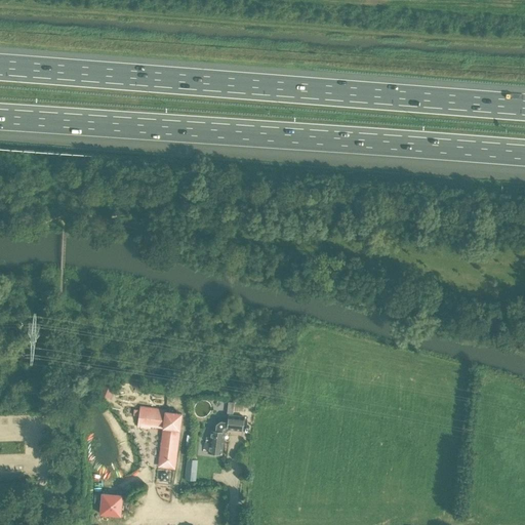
[(98,395),(110,400),(115,386),(104,381),(98,395)]
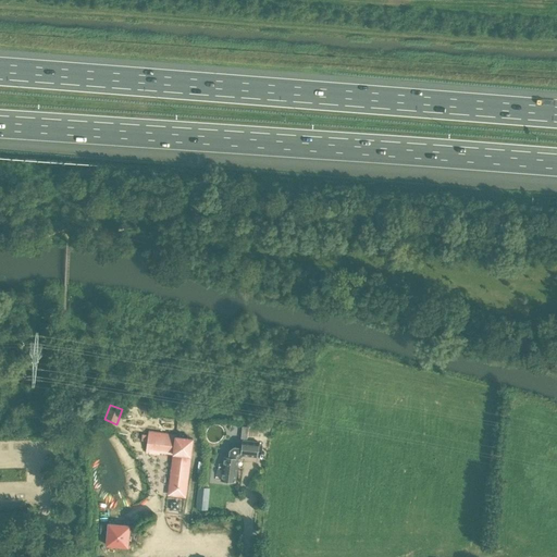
[(169,486),(186,489),(193,440),(149,434),(147,452),(173,455),(169,486)]
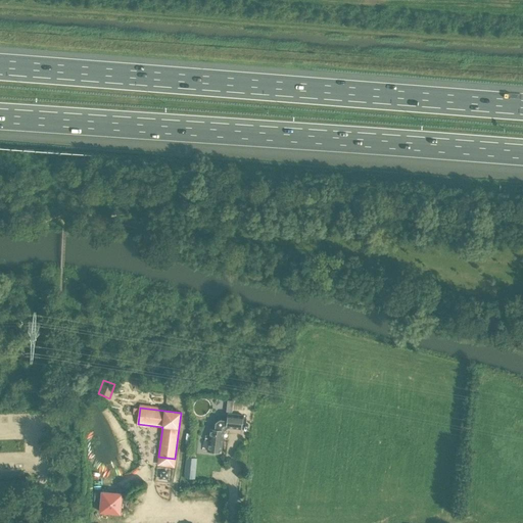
[(241,429),(243,416),(228,414),(227,420),(220,419),(216,422),(215,429),(210,429),(209,436),(205,435),(205,440),(208,441),(207,450),(210,452),(211,454),(217,454),(218,453),(221,453),(224,431),(226,429),(226,427),(241,429)]
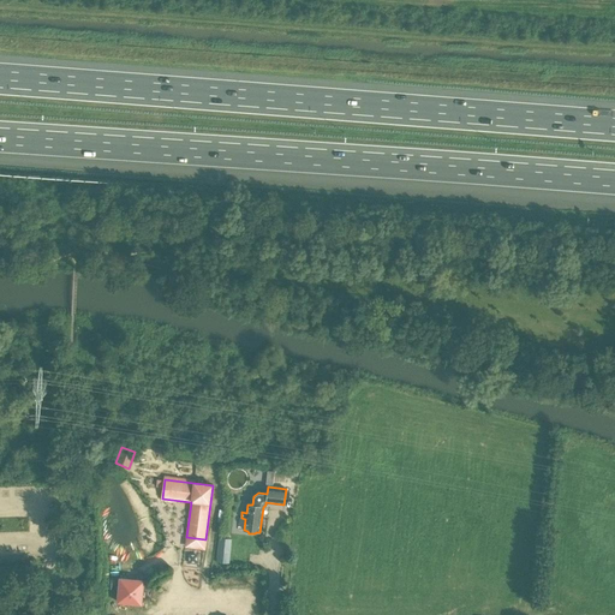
[(219,537),(216,561),(230,562),(231,538),(219,537)]
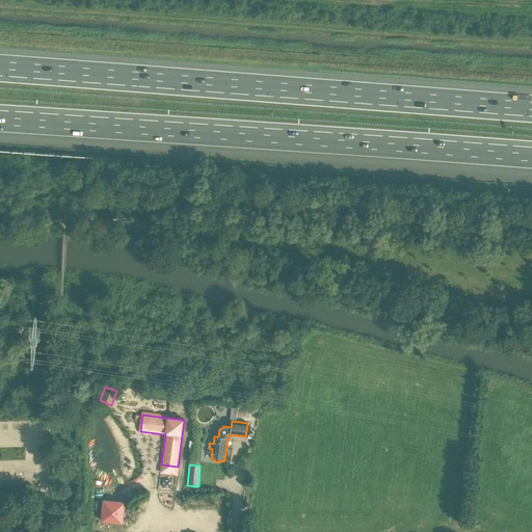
[(124,502),(104,500),(102,521),(123,523),(124,502)]
